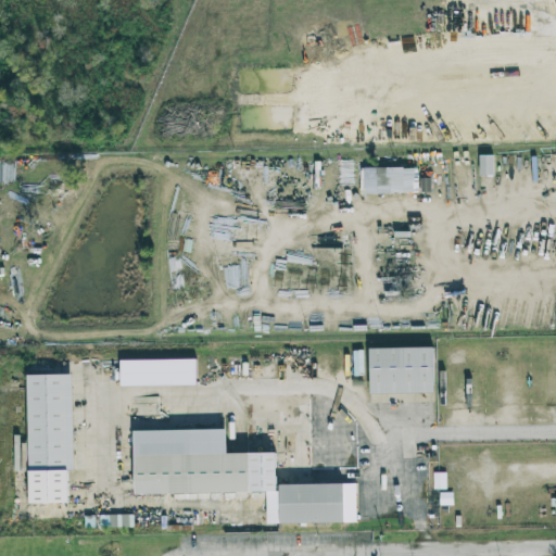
[(493,155),(480,155),(480,176),(493,175),(493,155)]
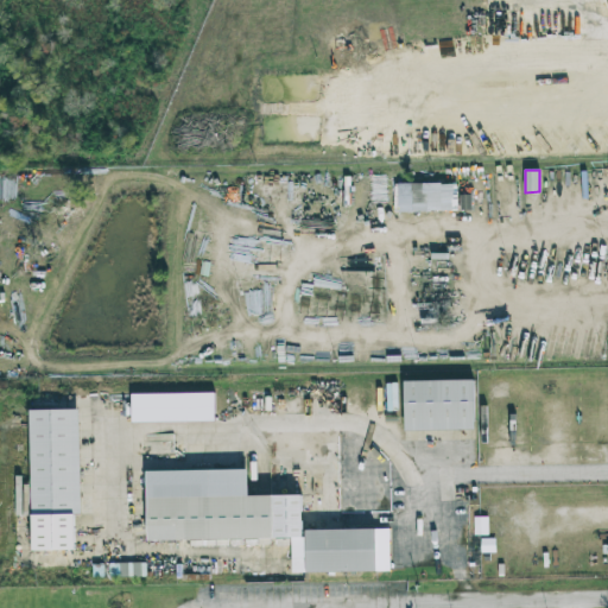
[(453,210),(453,184),(398,183),(398,204),(415,204),(415,209),(453,210)]
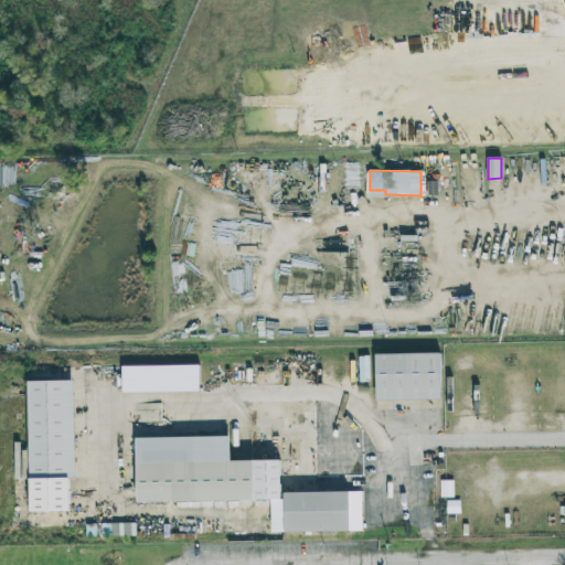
[(440,400),(439,353),(375,354),(376,401),(440,400)]
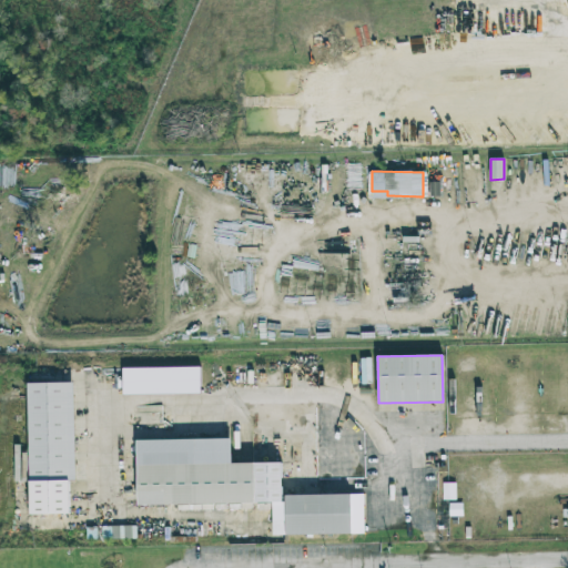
[(122,368),(123,395),(201,394),(200,366),(122,368)]
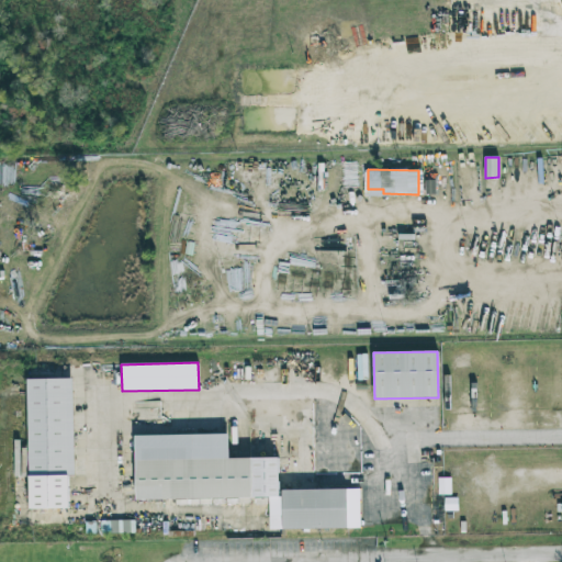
[(69,508),(69,475),(75,475),(74,379),(27,379),(30,509),(69,508)]
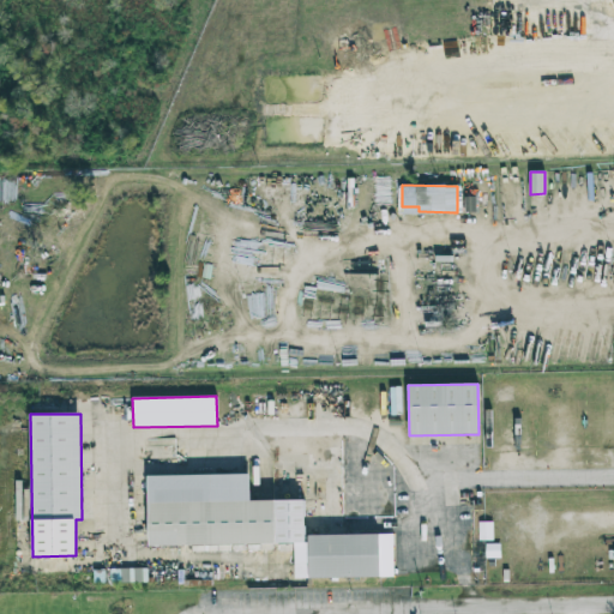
[(148,476),(149,546),(294,545),(295,578),(393,577),(393,534),(305,535),(305,500),(251,501),(250,474),(148,476)]
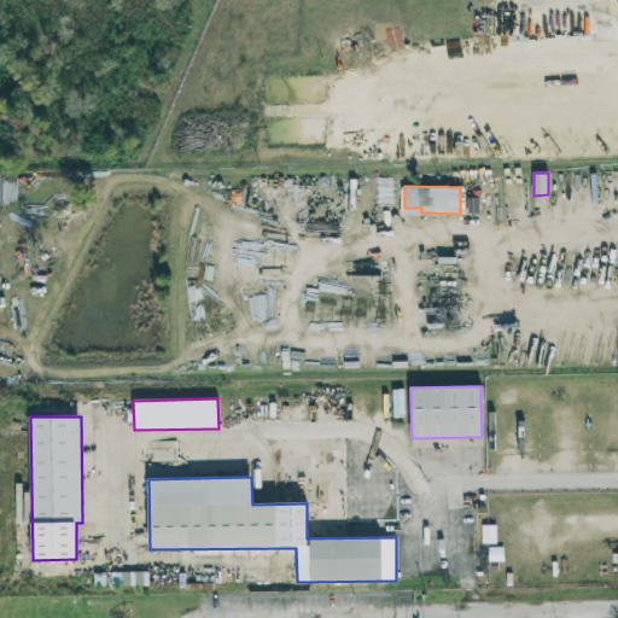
[(496,526),(482,526),(482,544),(496,544),(496,526)]
